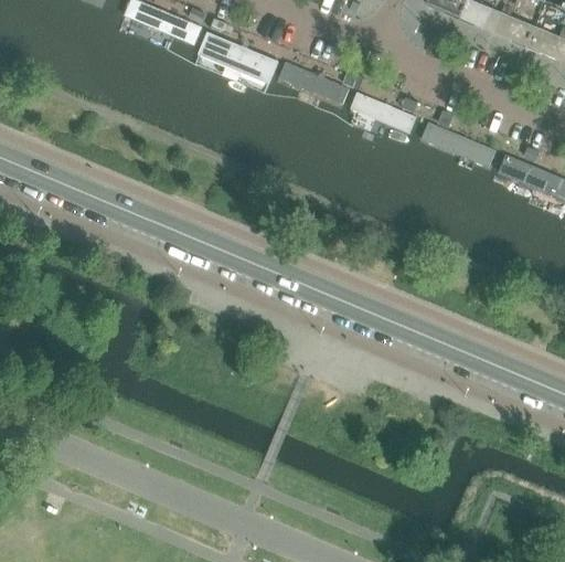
[(193,45),(200,28),(132,0),(126,0),(120,14),(138,22),(131,35),(173,53),(179,39),(193,45)]
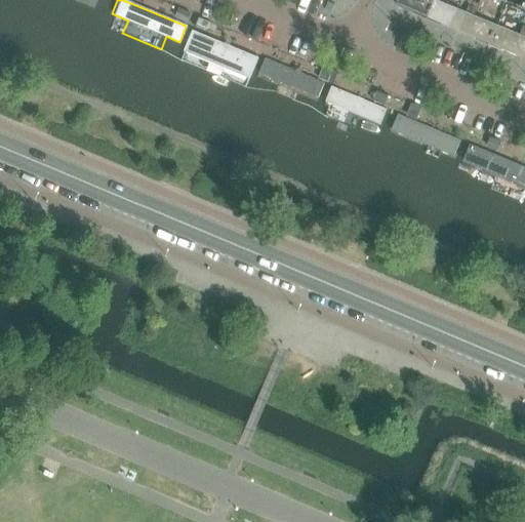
[(427,16),(434,0),(400,0),(398,4),(427,16)]
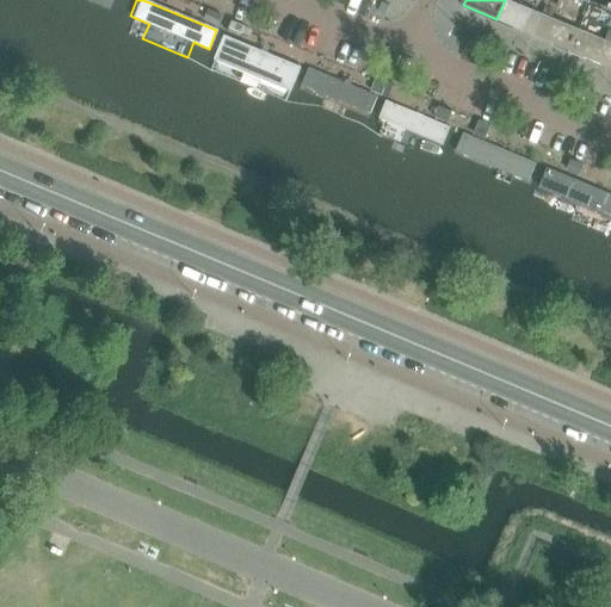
[(571,50),(592,0),(505,0),(497,19),(516,28),(517,23),(556,38),(554,43),(571,50)]
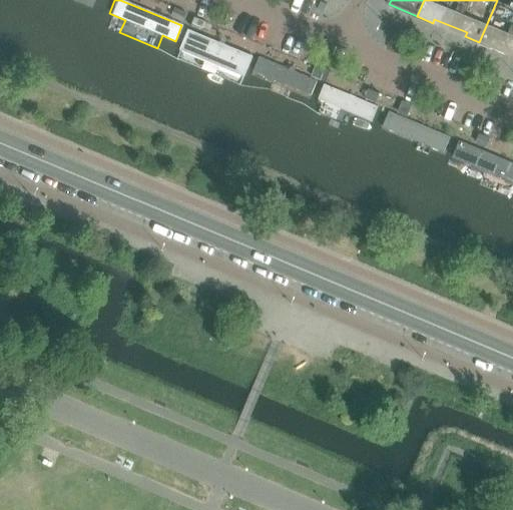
[(512,6),(499,0),(497,0),(479,42),(493,48),(493,47),(512,55),(512,6)]
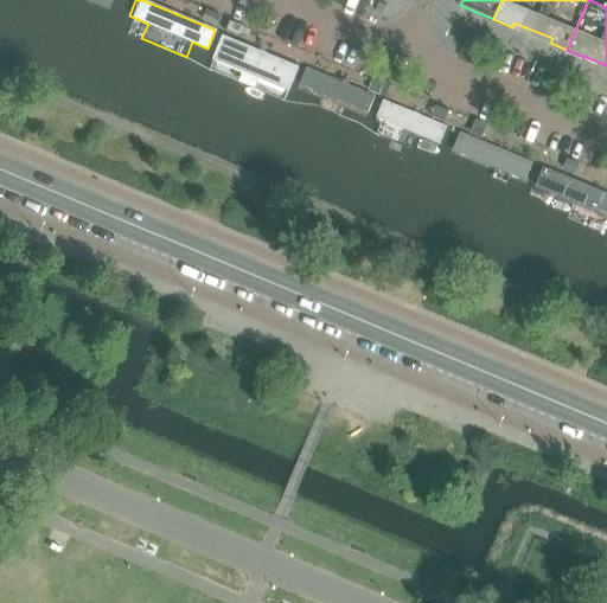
[(217,24),(221,14),(206,8),(203,17),(217,24)]
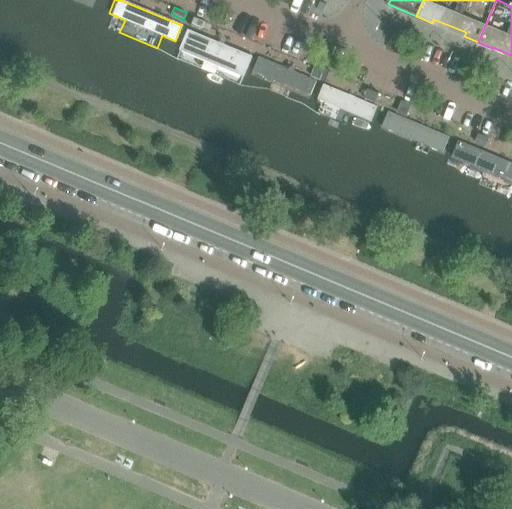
[(194,15),(191,23),(202,27),(205,20),(194,15)]
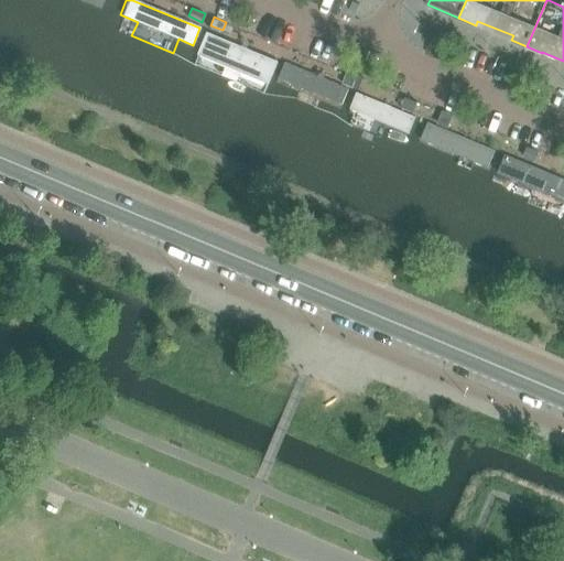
[(278,63),(206,34),(195,60),(267,89),(278,63)]
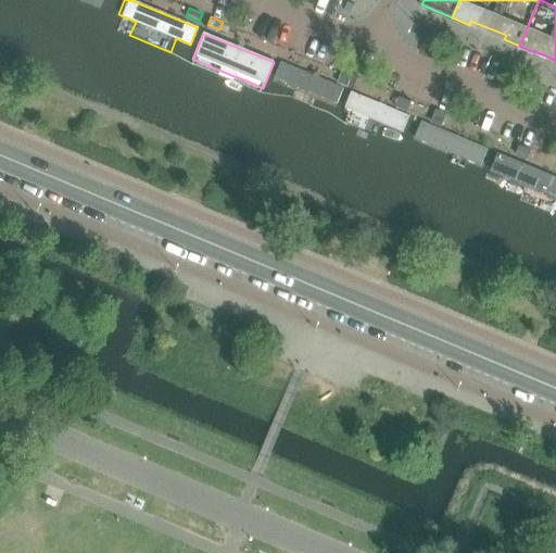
[(336,105),(342,88),(280,62),(273,79),(295,88),(291,98),(312,107),(315,97),(336,105)]
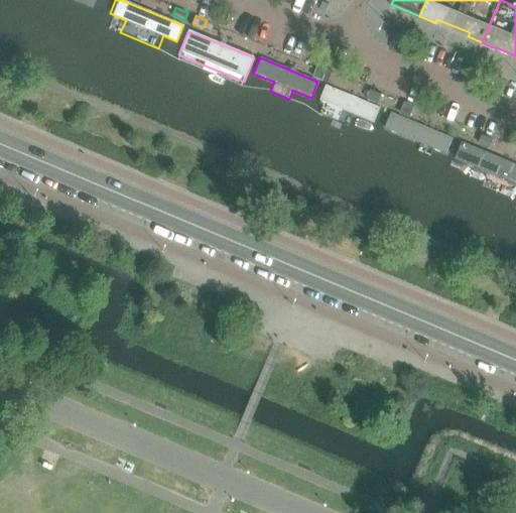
[(324,80),(328,69),(318,63),(317,66),(313,76),(319,78),(324,80)]
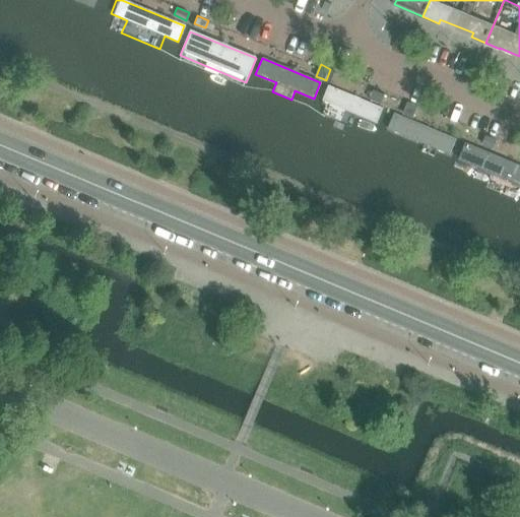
[(377,125),(383,108),(328,85),(322,102),(327,105),(325,109),(340,115),(341,111),(377,125)]
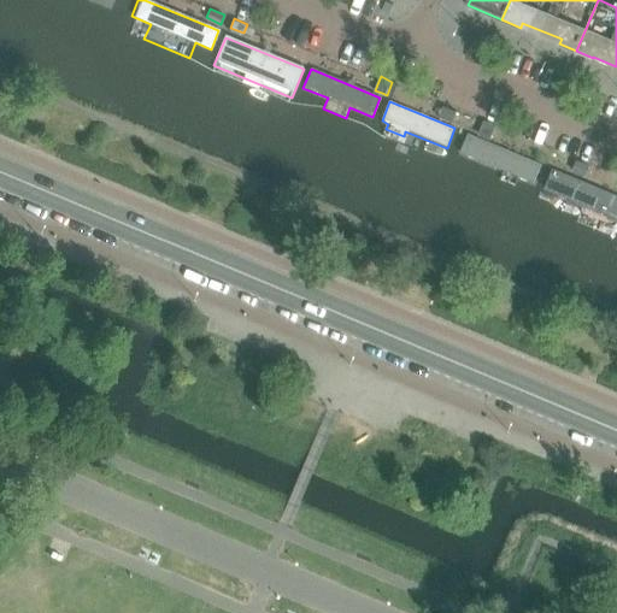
[(452,121),(457,110),(444,105),(439,116),(452,121)]
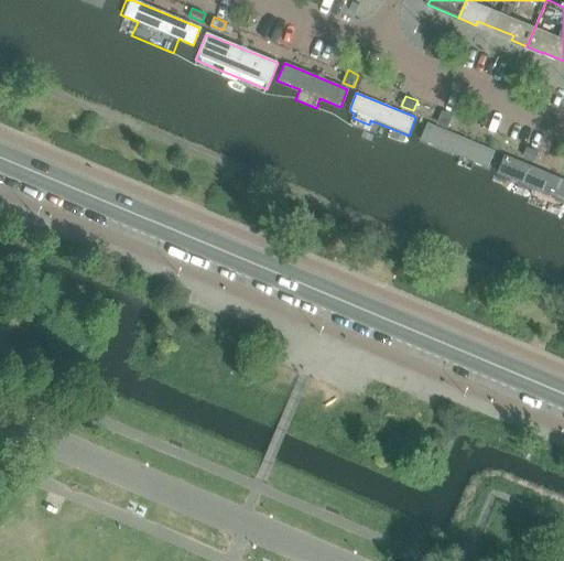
[(487,169),(495,150),(426,121),(420,140),(461,158),(457,163),(472,169),(474,163),(487,169)]
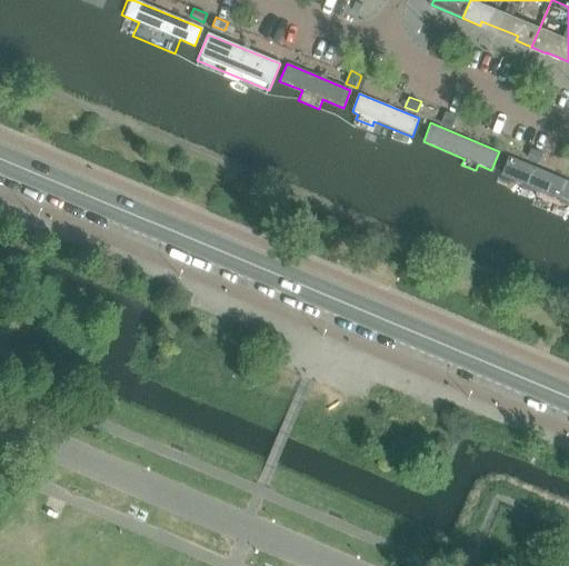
[(527,154),(530,145),(518,140),(515,148),(527,154)]
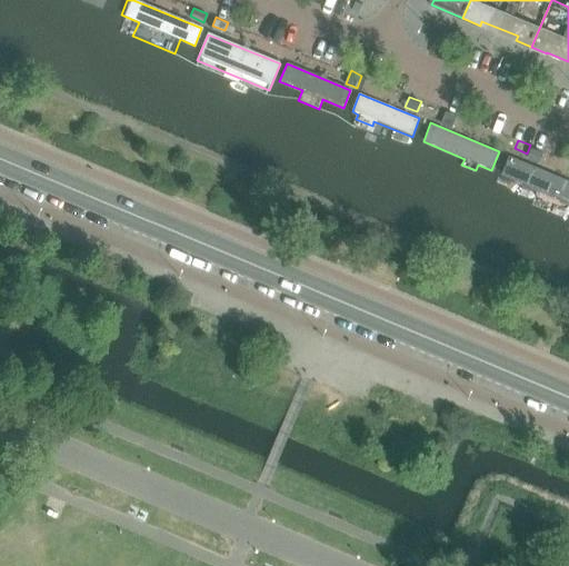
[(568,217),(568,180),(508,156),(501,174),(539,190),(532,204),(568,217)]
